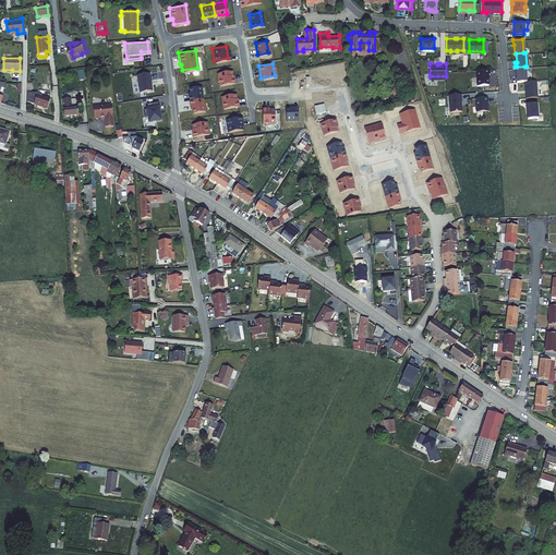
[(526,80),(524,67),(517,67),(515,67),(516,81),(523,80),(526,80)]
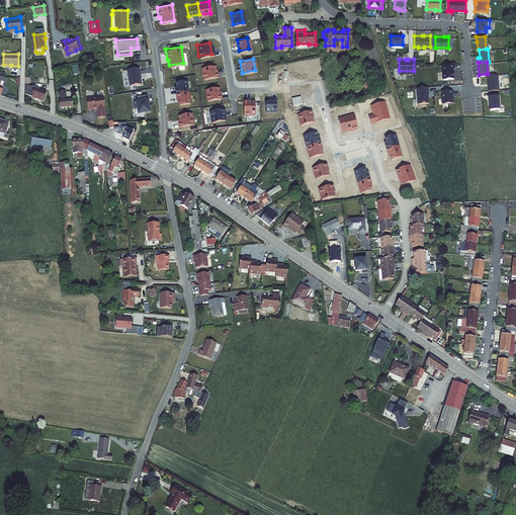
[(454,67),(454,63),(441,64),(442,78),(453,77),(452,67),(454,67)]
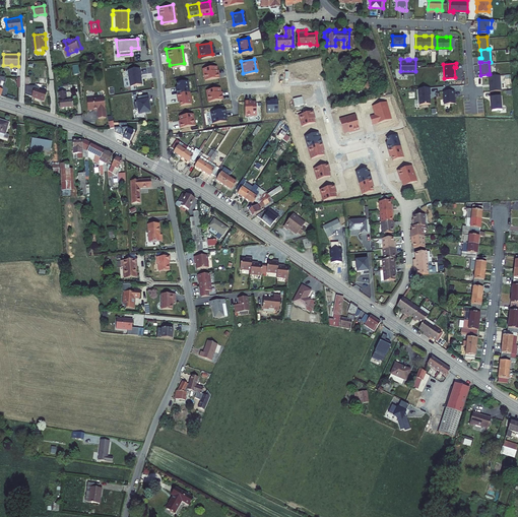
[(214,64),(201,67),(203,78),(216,75),(214,64)]
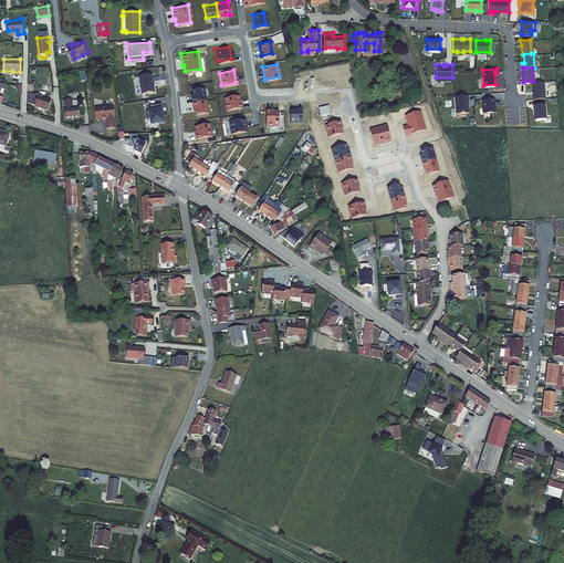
[(153,90),(149,72),(137,74),(139,92),(153,90)]
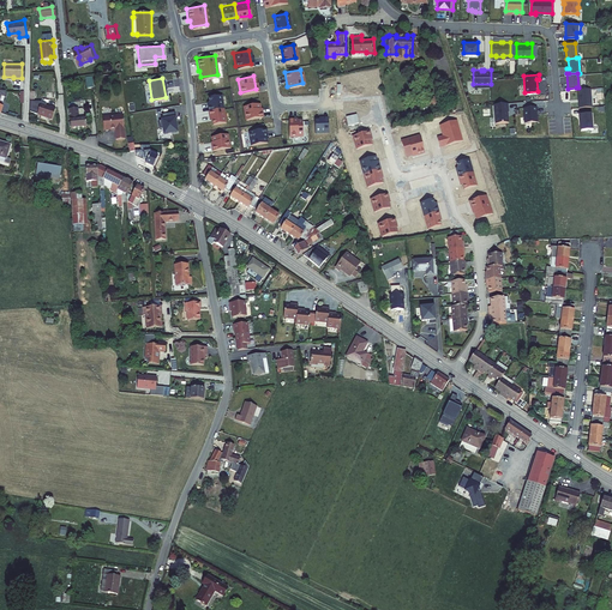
[(591,104),(589,88),(579,88),(576,88),(577,106),(591,104)]
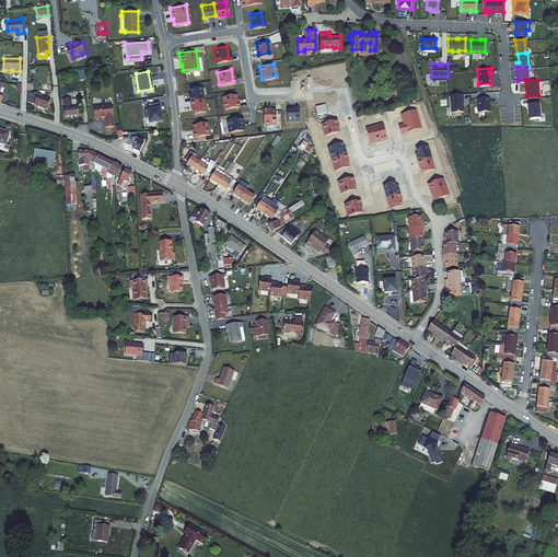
[(198,84),(186,86),(192,118),(204,116),(198,84)]
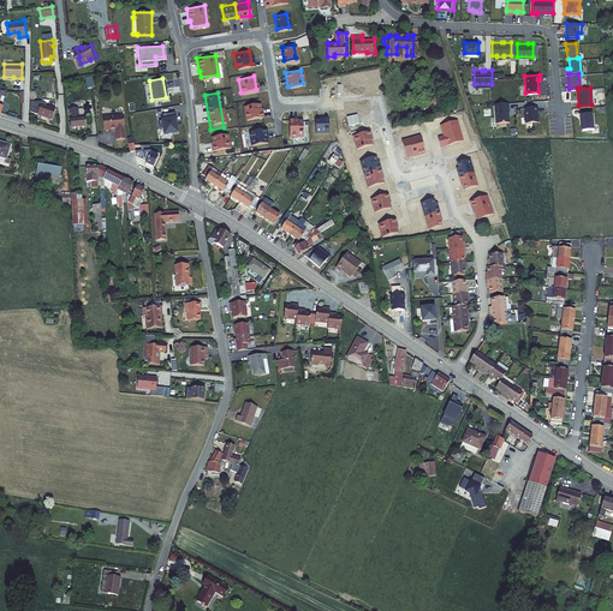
[(259,101),(243,103),(245,117),(261,114),(259,101)]
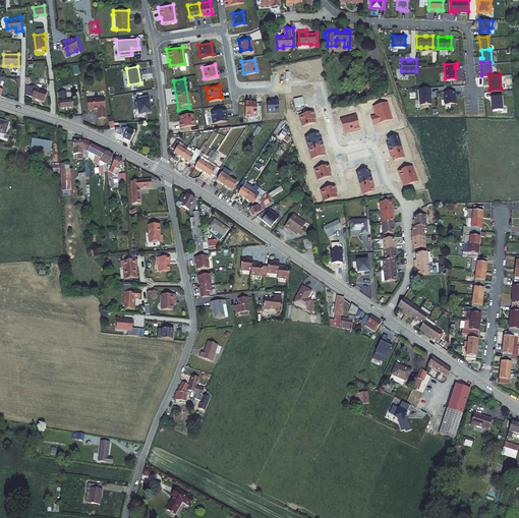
[(430,93),(430,85),(418,87),(419,103),(430,102),(430,96),(429,96),(429,93),(430,93)]
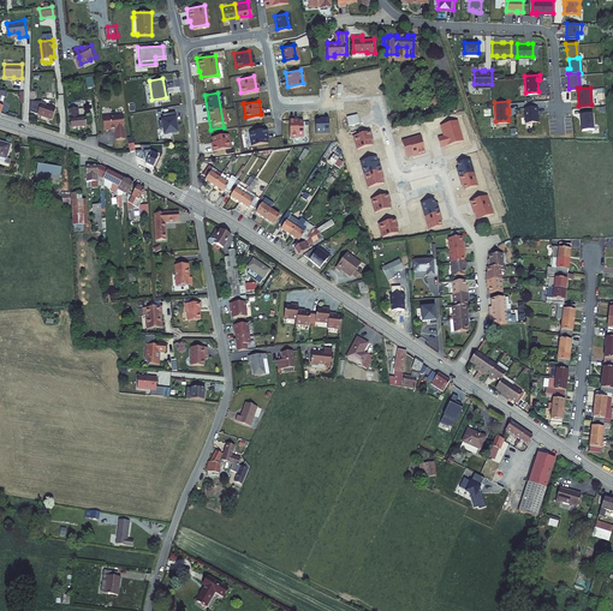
[(58,108),(45,103),(41,114),(54,118),(58,108)]
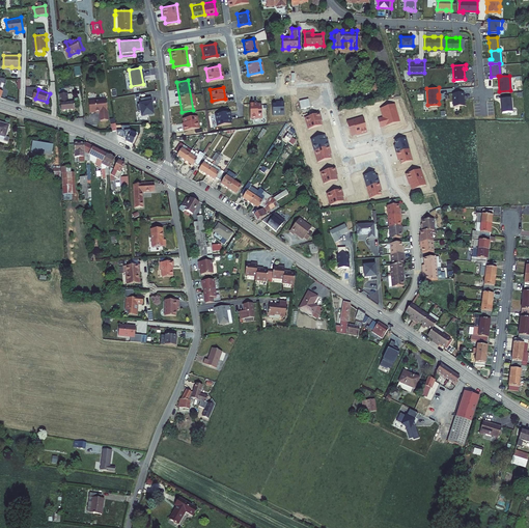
[(464,95),(464,90),(451,91),(452,105),(464,104),(463,95),(464,95)]
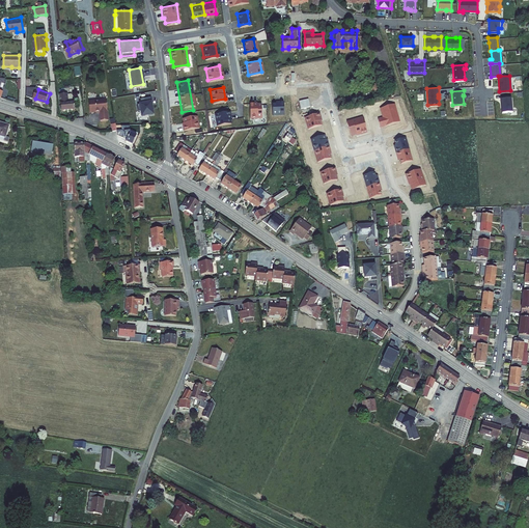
[(61,92),(63,110),(77,108),(76,101),(75,101),(74,93),(71,93),(71,91),(61,92)]
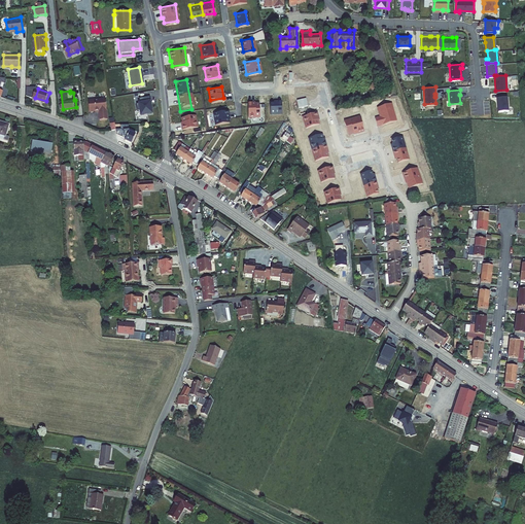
[(148,103),(147,95),(137,97),(138,101),(135,101),(137,114),(148,112),(146,104),(148,103)]
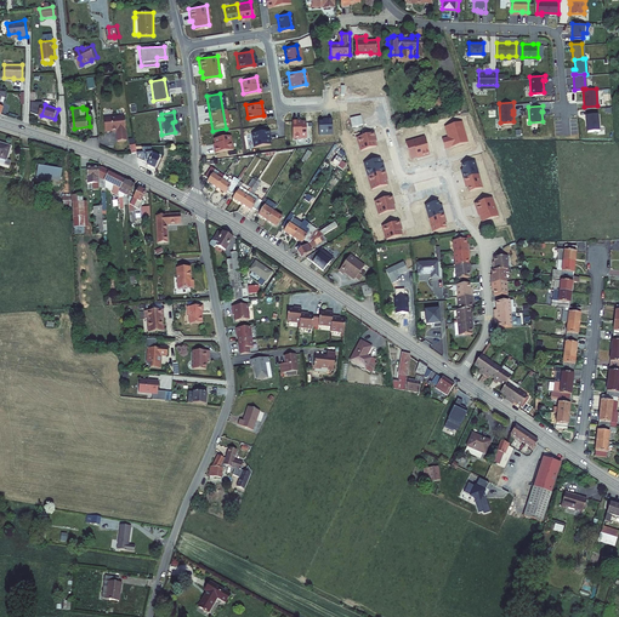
[(588,130),(598,129),(597,113),(586,113),(588,130)]
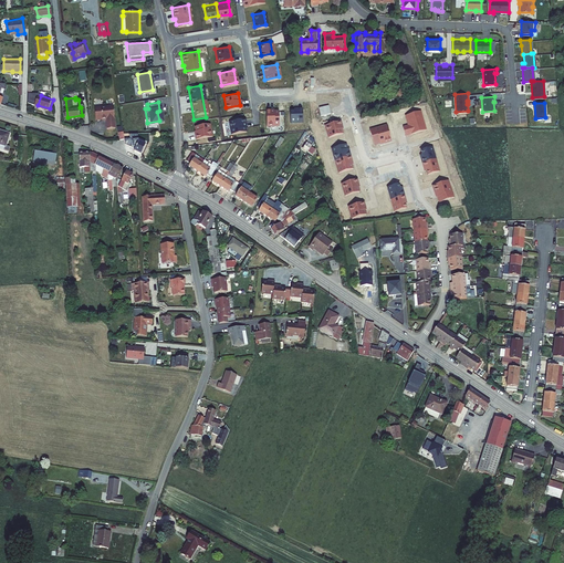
[(108,127),(116,126),(114,104),(95,106),(96,118),(107,117),(108,127)]
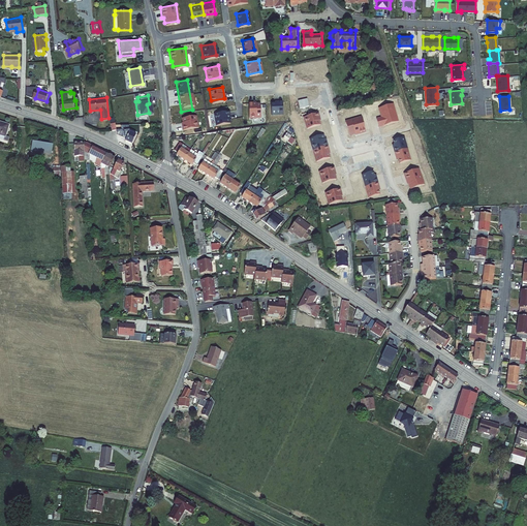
[(270,114),(281,113),(281,100),(277,100),(277,102),(270,102),(270,114)]
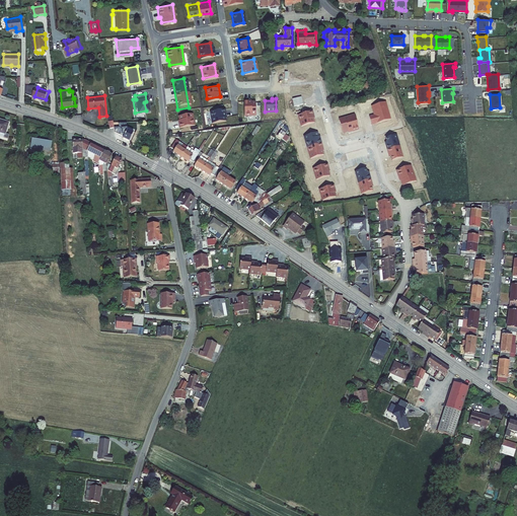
[(254,100),(242,101),(243,115),(254,115),(254,100)]
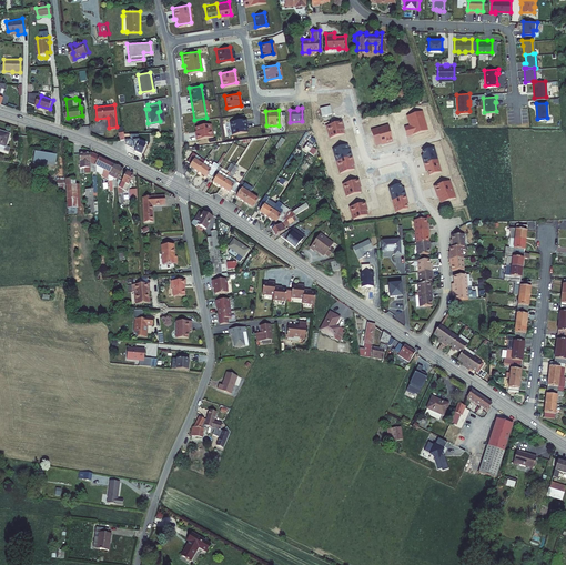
[(421,119),(417,110),(405,113),(407,123),(403,124),(405,133),(425,128),(423,118),(421,119)]
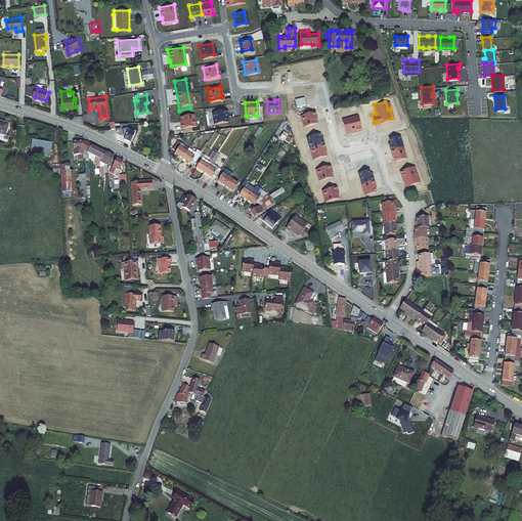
[(226,120),(224,107),(210,110),(212,122),(226,120)]
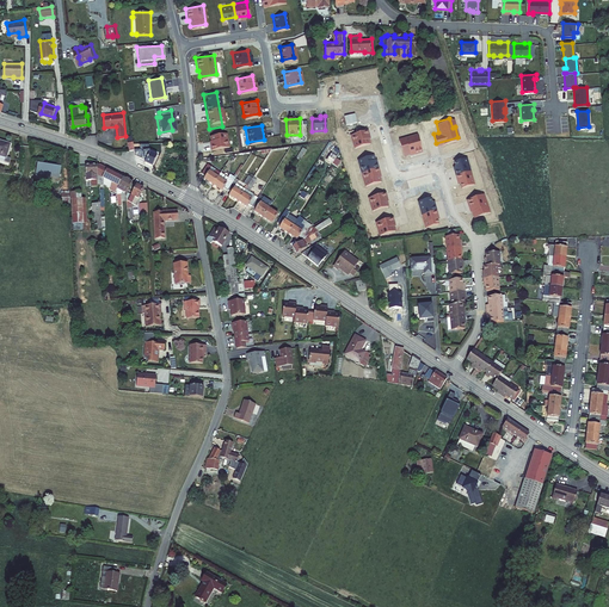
[(365,128),(350,132),(352,146),(369,141),(365,128)]
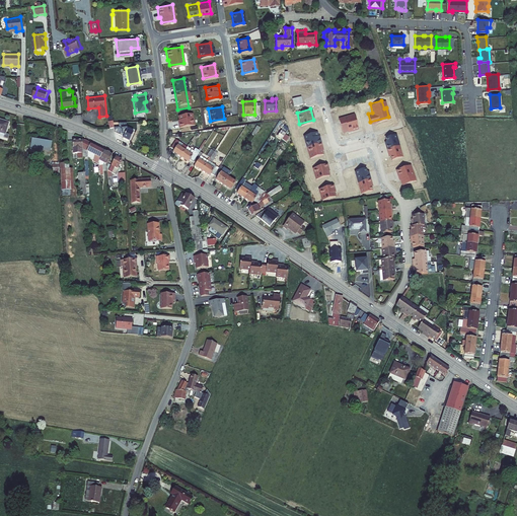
[(192,113),(178,115),(180,127),(194,124),(192,113)]
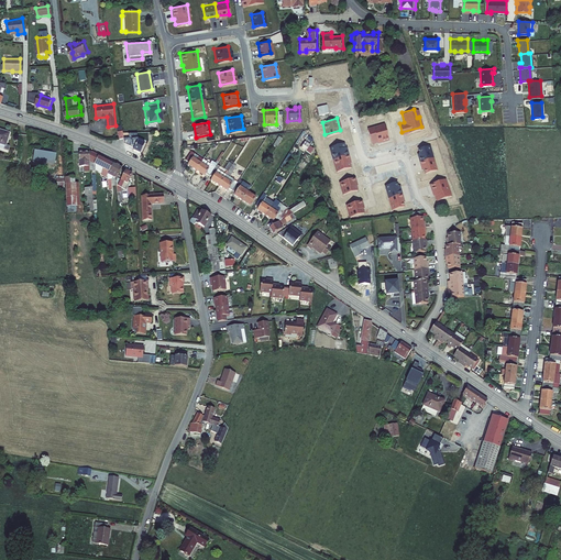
[(387,136),(383,122),(366,127),(371,141),(387,136)]
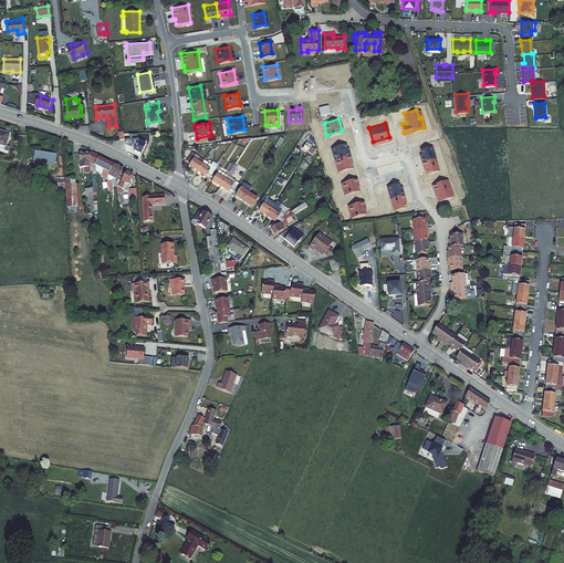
[(0,145),(4,147),(10,129),(4,127),(3,131),(0,128),(0,145)]
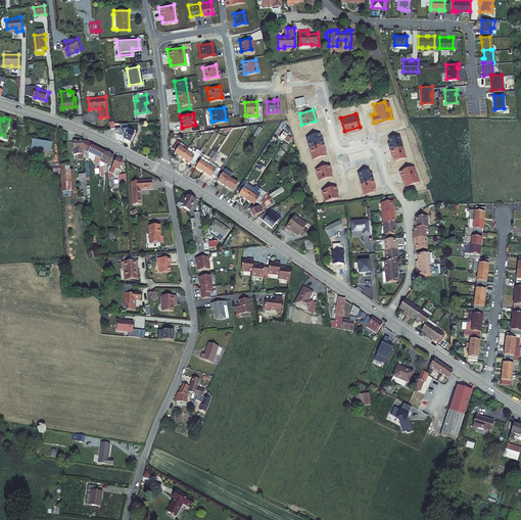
[(130,126),(124,136),(130,139),(135,128),(130,126)]
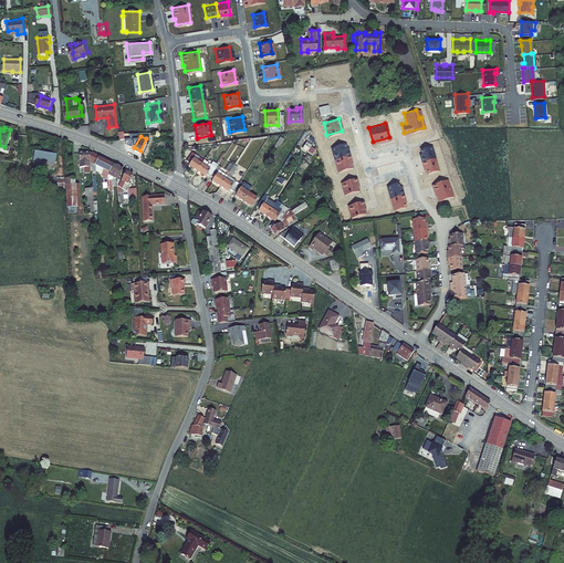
[(351,166),(344,142),(331,145),(337,169),(351,166)]
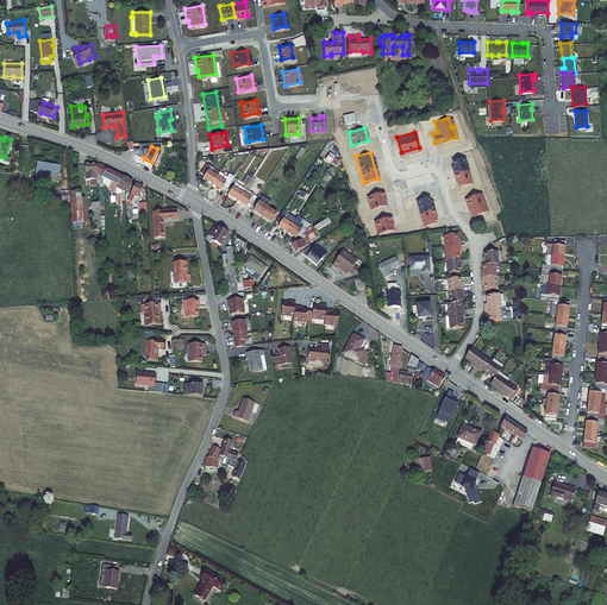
[(37,155),(36,166),(60,168),(61,157),(37,155)]
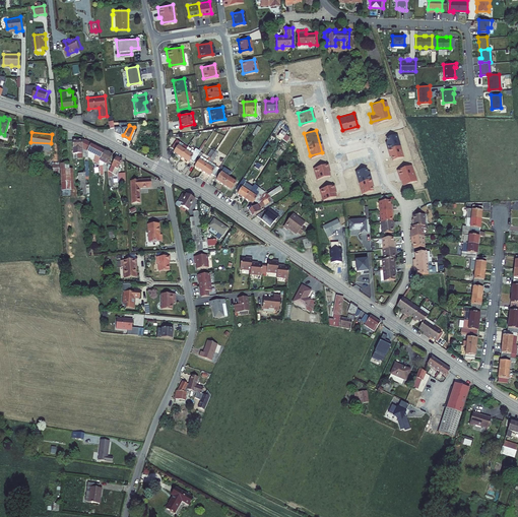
[(402,154),(395,133),(385,136),(391,157),(402,154)]
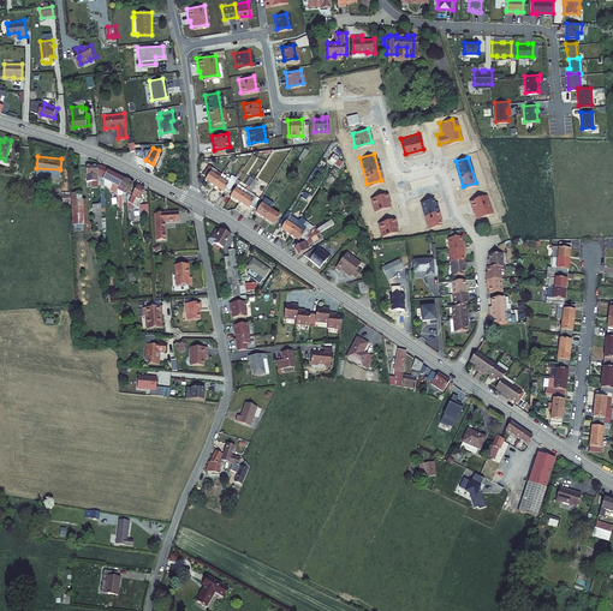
[(94,178),(96,223),(101,222),(100,208),(103,208),(103,207),(103,197),(102,189),(102,184),(101,184),(101,173),(100,161),(89,162),(89,179),(94,178)]
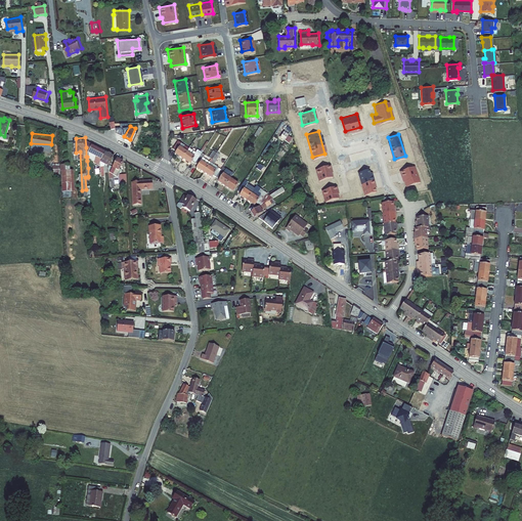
[(106,148),(85,137),(86,147),(89,149),(97,154),(97,161),(102,163),(102,160),(103,158),(106,148)]
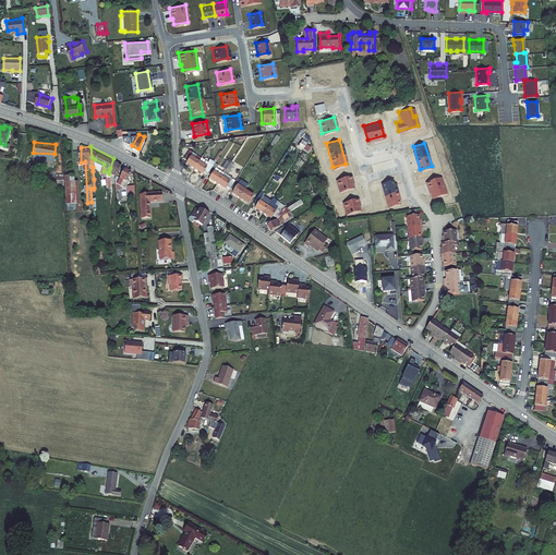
[(190,147),(183,157),(188,159),(185,161),(193,167),(201,156),(193,151),(190,147)]
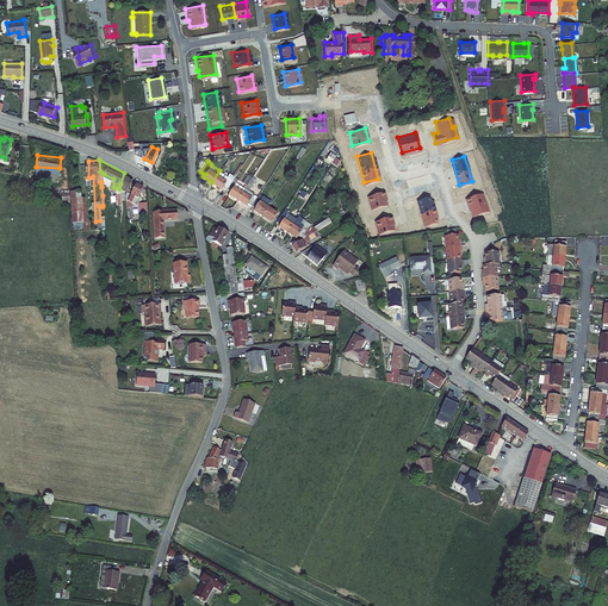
[(233,179),(219,170),(211,182),(219,187),(221,185),(225,188),(233,179)]
